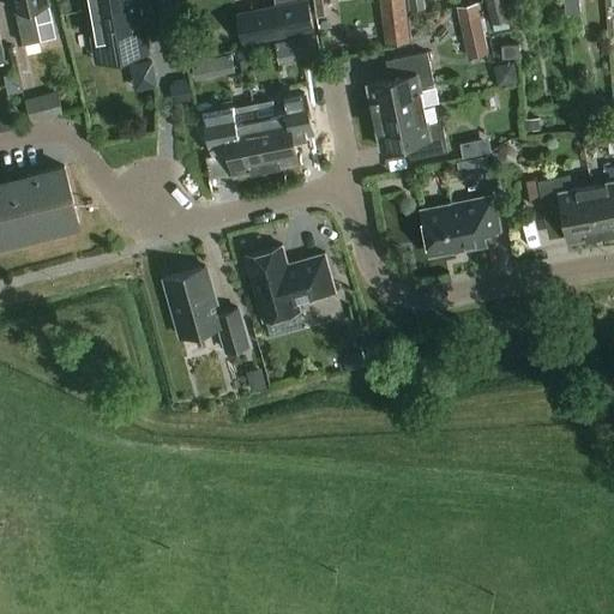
[(14,0),(18,13),(17,14),(23,43),(40,40),(55,37),(47,2),(47,0),(14,0)]
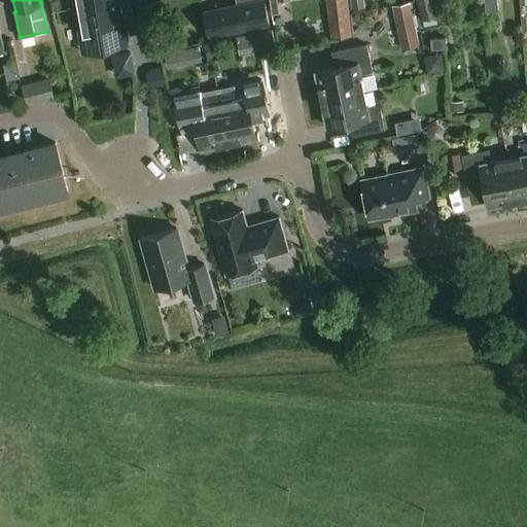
[(146,0),(117,0),(75,7),(82,48),(127,41),(123,14),(132,12),(135,26),(151,23),(146,0)]
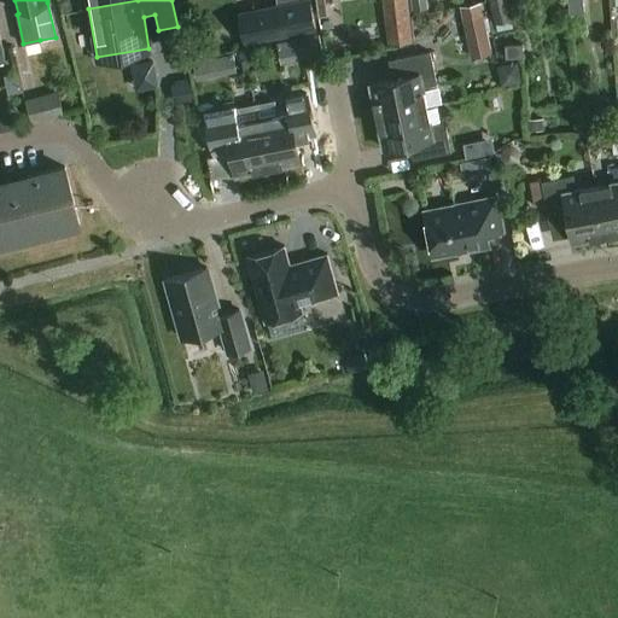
[(310,0),(298,0),(257,9),(263,41),(318,30),(310,0)]
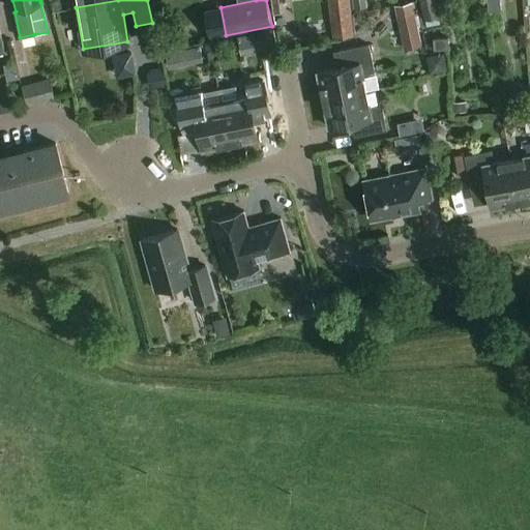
[(354,36),(349,0),(327,0),(332,39),(354,36)]
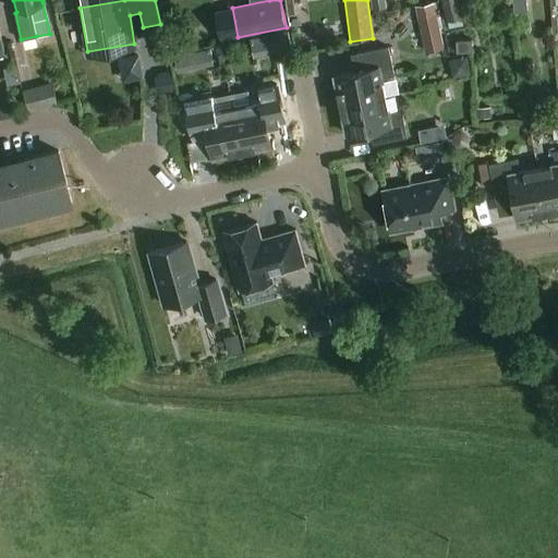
[(370,0),(372,10),(386,9),(385,0),(370,0)]
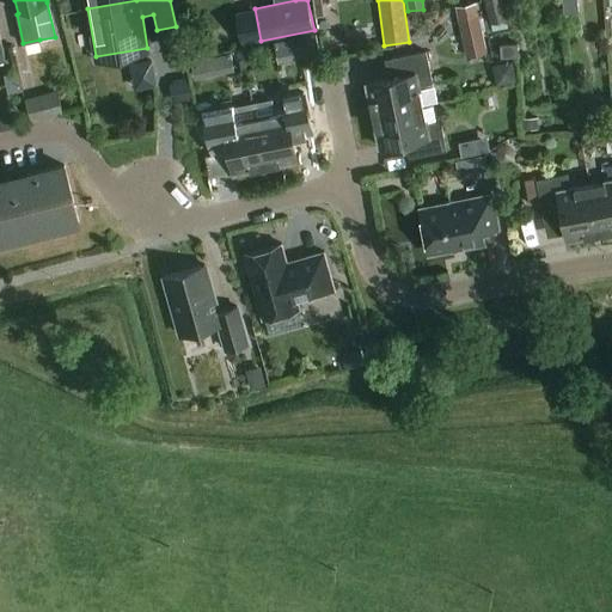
[(483,0),(489,24),(507,19),(502,0),(483,0)]
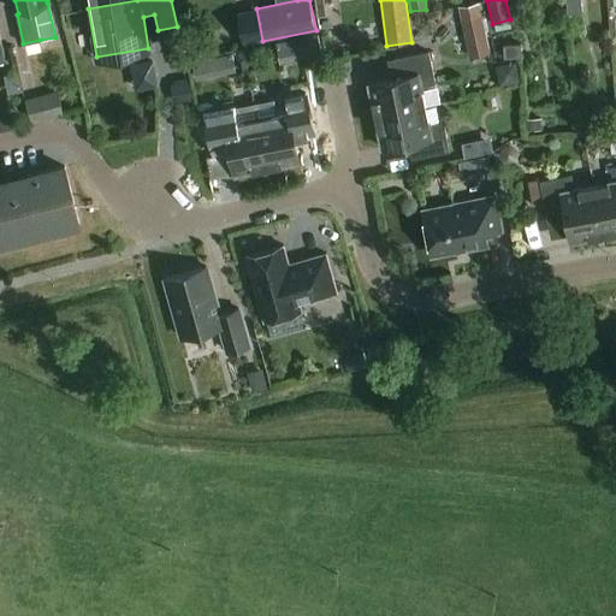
[(566,0),(567,15),(581,13),(580,0),(566,0)]
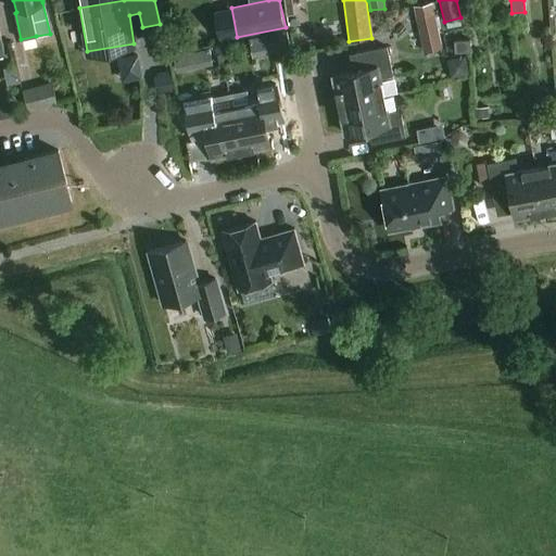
[(414,5),(424,52),(442,48),(432,1),(414,5)]
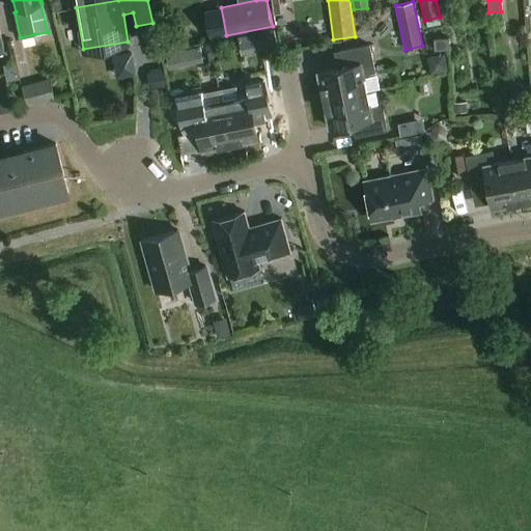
[(273,32),(249,37),(251,45),(275,40),(273,32)]
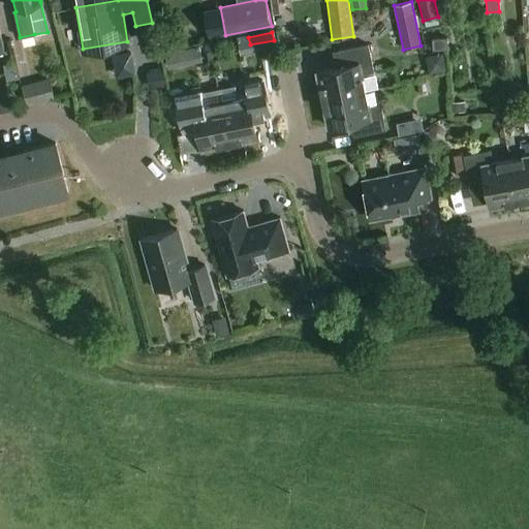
[(433,50),(447,49),(446,38),(432,39),(433,50)]
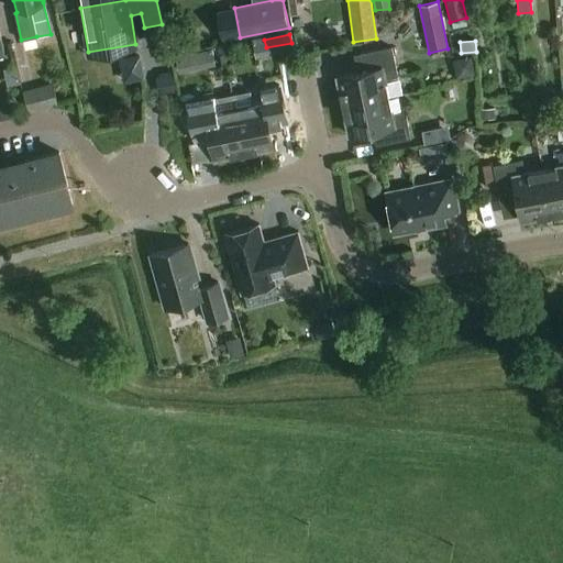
[(338,77),(343,106),(388,97),(385,78),(397,76),(392,47),(360,54),(363,72),(338,77)]
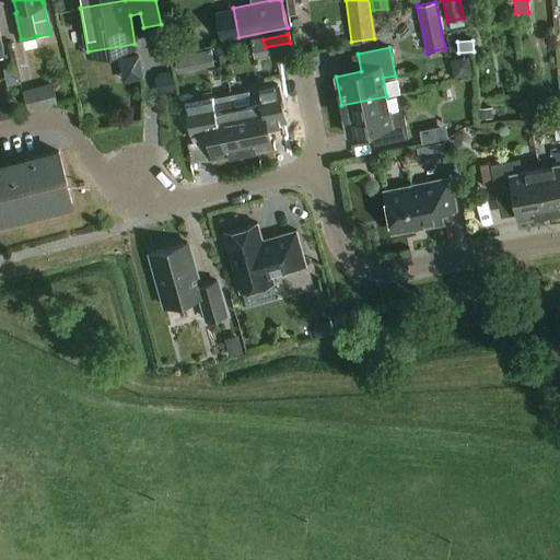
[(150,73),(144,51),(127,57),(133,78),(150,73)]
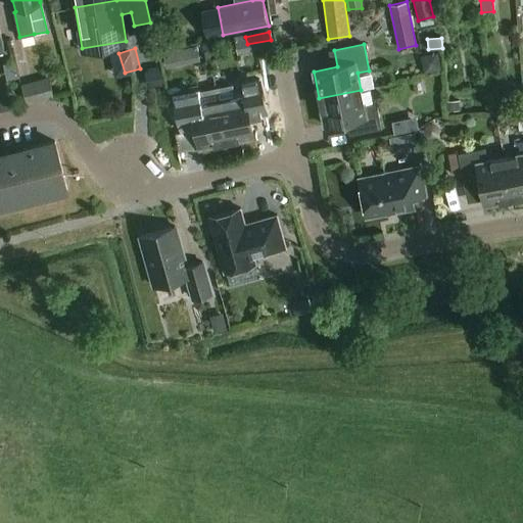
[(172,51),(163,52),(165,64),(167,67),(174,66),(183,64),(180,49),(175,50),(172,51)]
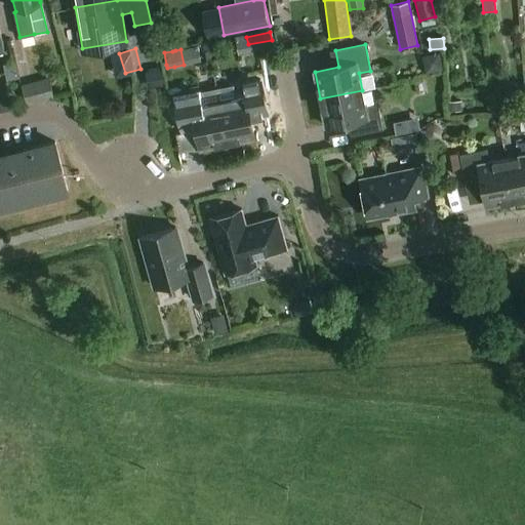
[(448,66),(443,49),(428,53),(433,71),(448,66)]
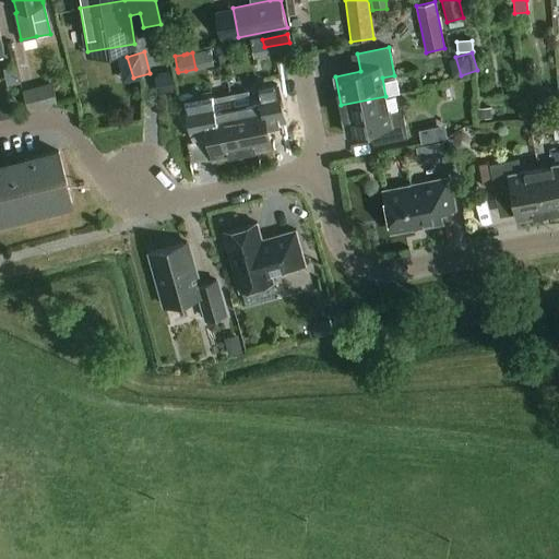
[(11,83),(24,80),(21,63),(7,67),(11,83)]
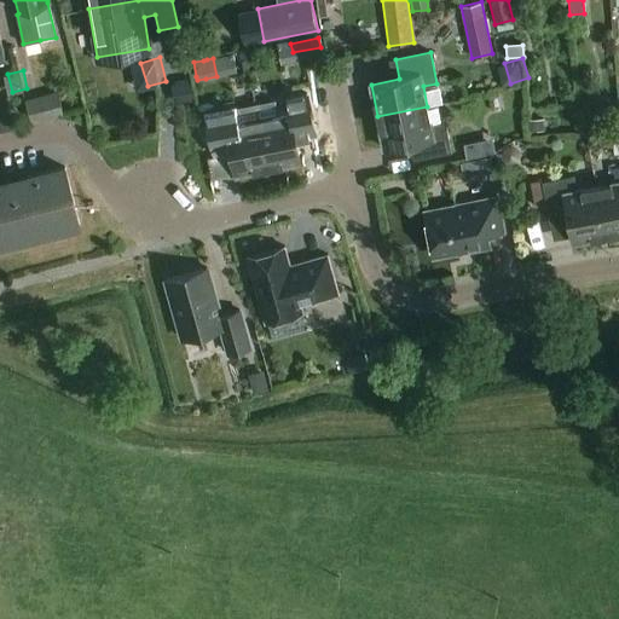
[(189,79),(169,82),(175,109),(195,105),(189,79)]
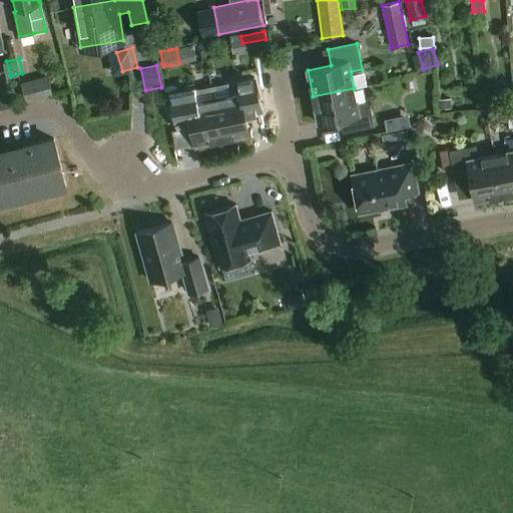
[(48,76),(21,82),(26,101),(53,94),(48,76)]
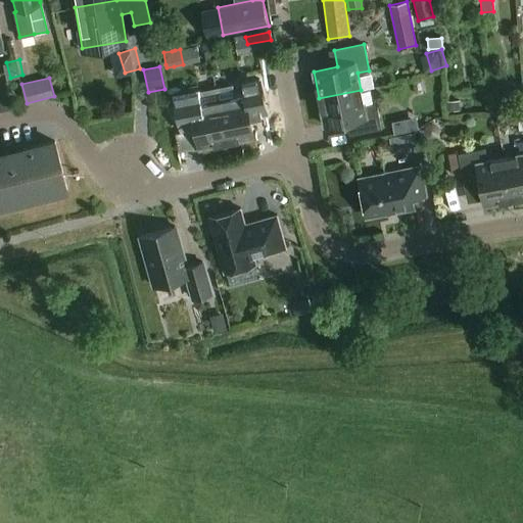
[(216,88),(218,100),(227,142),(253,137),(249,112),(260,110),(254,80),(232,85),(216,88)]
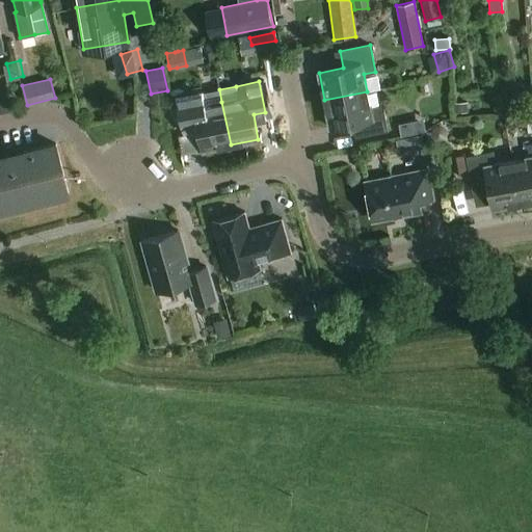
[(219,89),(203,94),(179,98),(186,129),(197,126),(203,151),(231,144),(221,102),(219,89)]
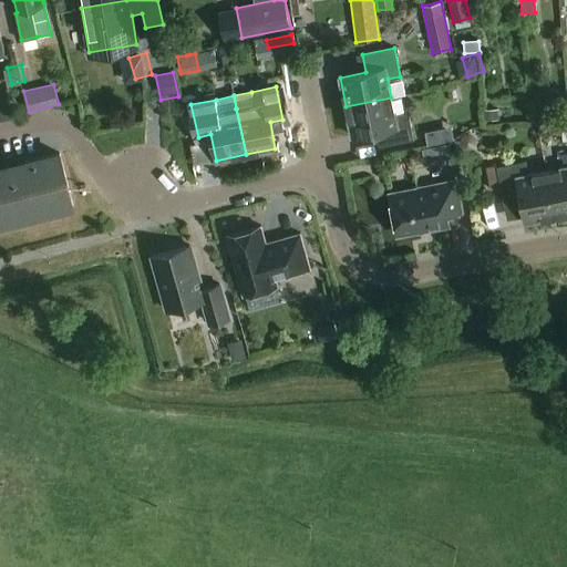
[(562,96),(543,103),(548,116),(566,110),(562,96)]
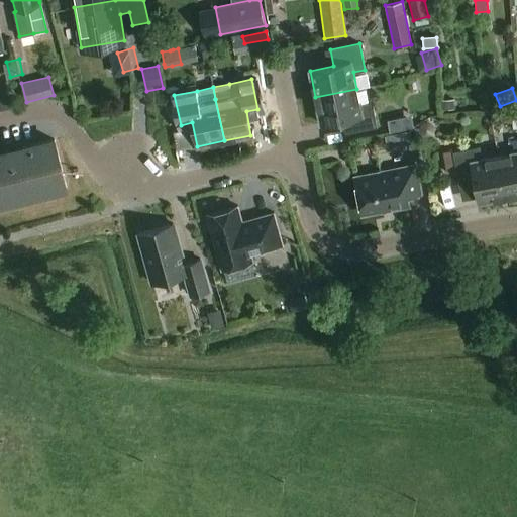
[(356,89),(315,97),(321,124),(344,119),(347,133),(377,127),(372,103),(359,105),(356,89)]
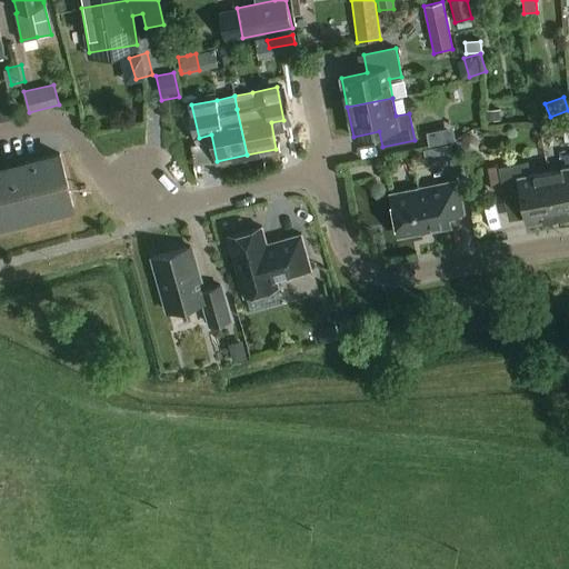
[(0,119),(19,115),(15,99),(0,101),(0,119)]
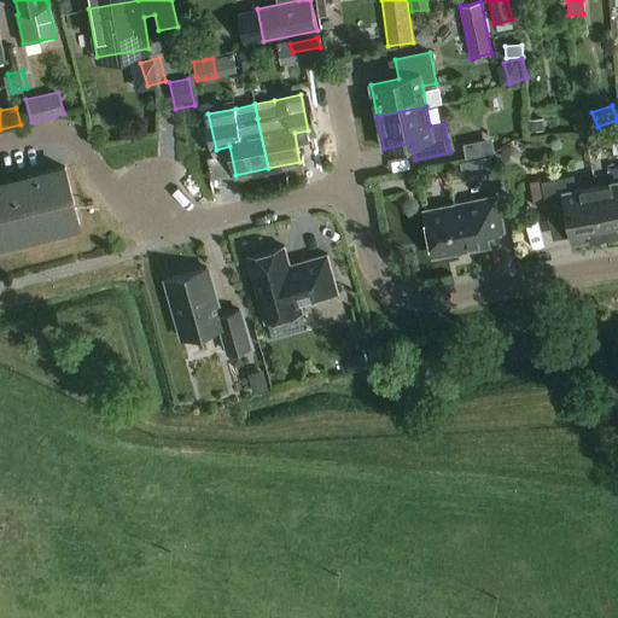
[(543,118),(528,120),(528,132),(543,130),(543,118)]
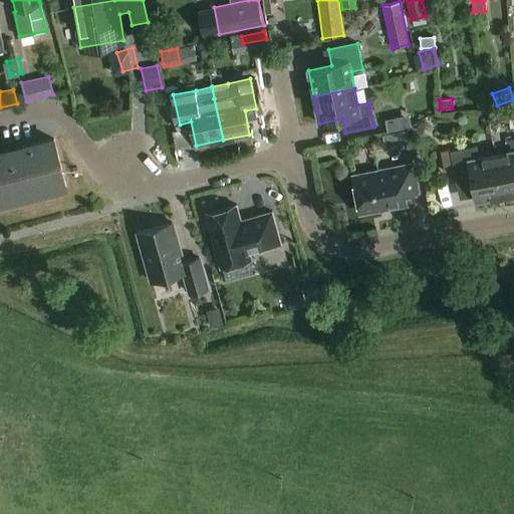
[(408,130),(401,132),(403,144),(410,143),(408,130)]
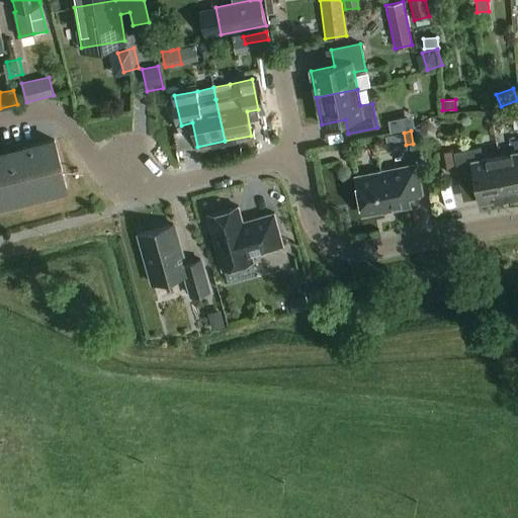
[(499,156),(507,197),(517,194),(517,140),(513,141),(516,153),(499,156)]
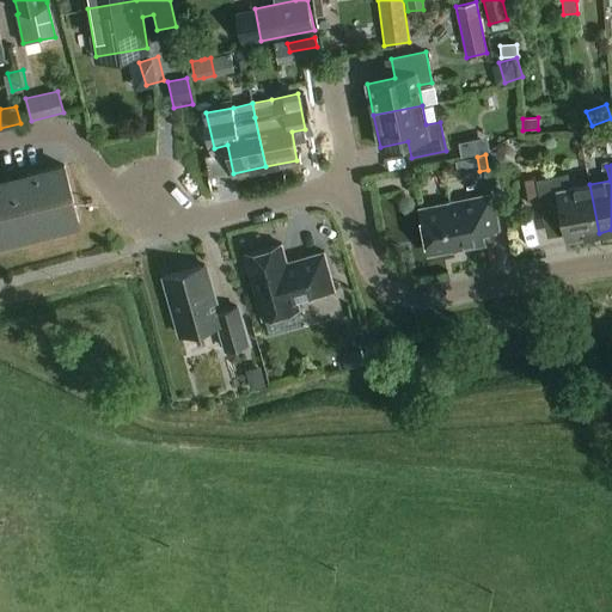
[(0,243),(79,224),(63,166),(26,176),(30,189),(0,196),(0,243)]
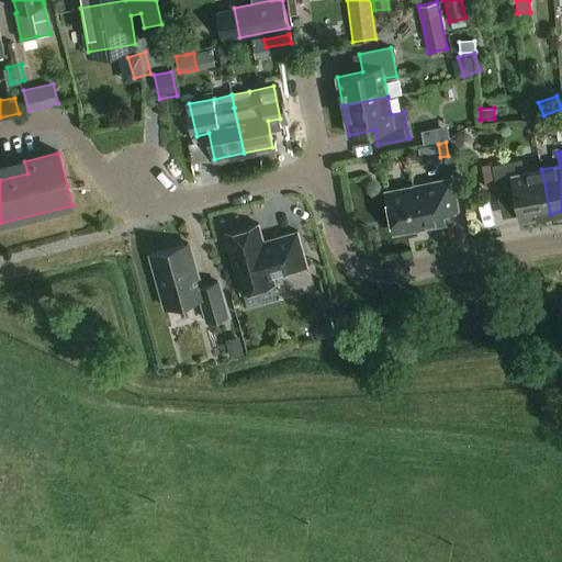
[(550,214),(541,169),(524,173),(520,160),(492,166),(498,198),(516,194),(521,220),(550,214)]
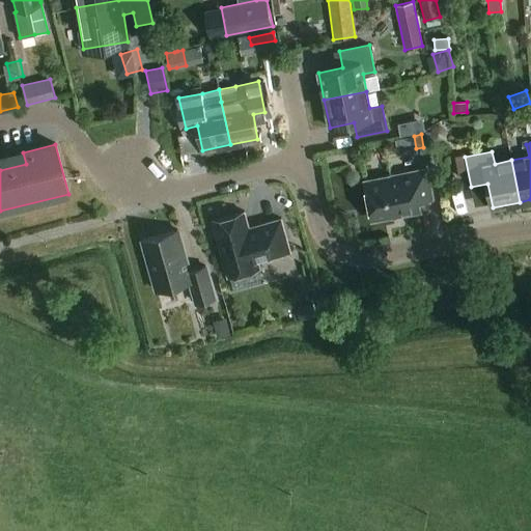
[(432,194),(427,168),(391,175),(392,179),(364,185),(370,218),(401,212),(402,216),(420,212),(418,197),(432,194)]
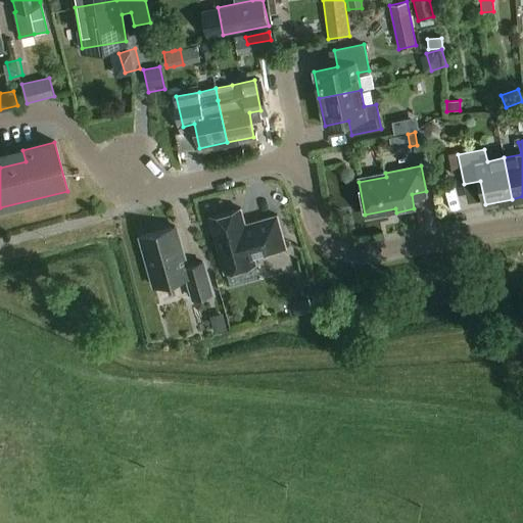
[(245,227),(241,208),(209,218),(225,272),(256,264),(254,257),(286,248),(277,216),(256,221),(257,223),(245,227)]
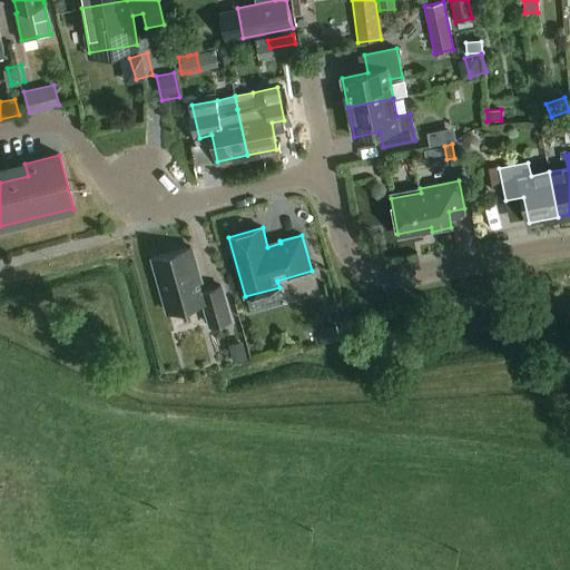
[(153,257),(156,268),(168,312),(204,302),(210,325),(231,321),(220,286),(203,291),(190,247),(153,257)]
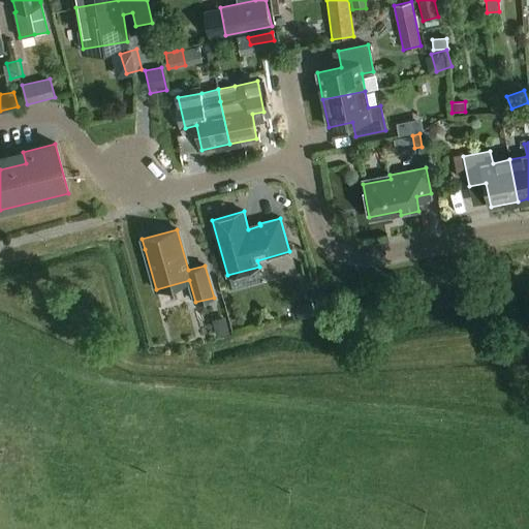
[(225,316),(213,320),(217,337),(230,333),(225,316)]
